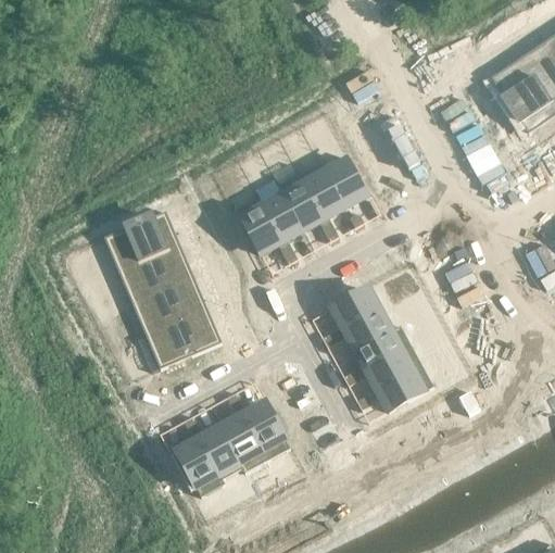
[(520,57),(520,58),(554,109),(554,107),(554,47),(549,38),(551,42),(524,61),(520,57)]
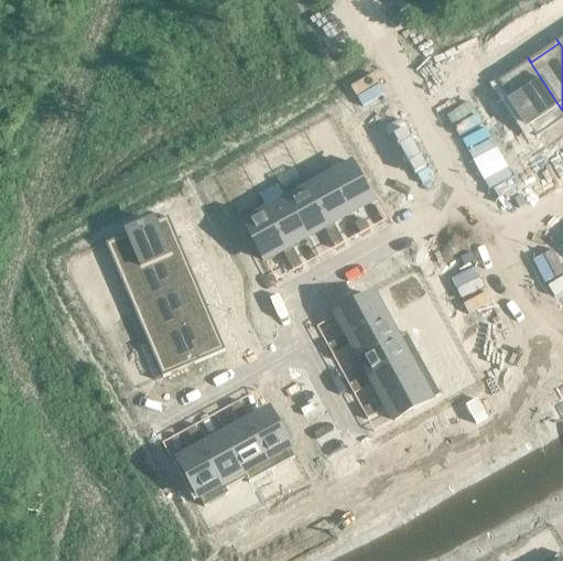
[(499,77),(497,79),(536,136),(537,135),(533,129),(561,110),(562,112),(562,110),(528,58),(527,58),(529,63),(501,82),(499,77)]
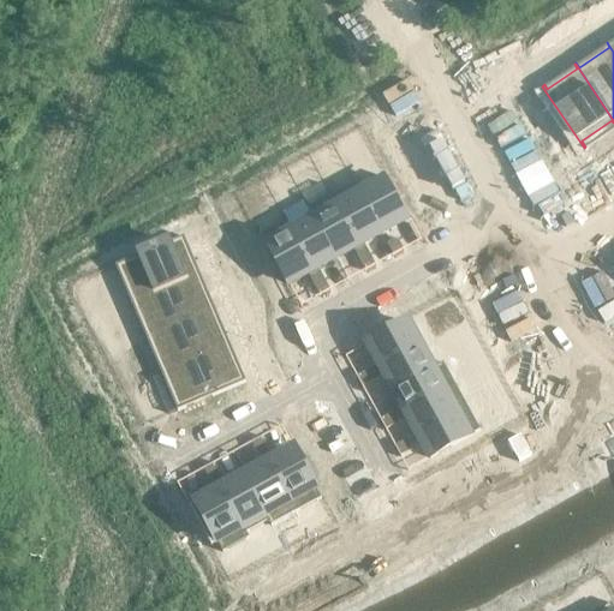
[(353,180),(352,180),(380,231),(385,228),(404,217),(407,216),(395,195),(393,197),(379,172),(356,185),(353,180)]
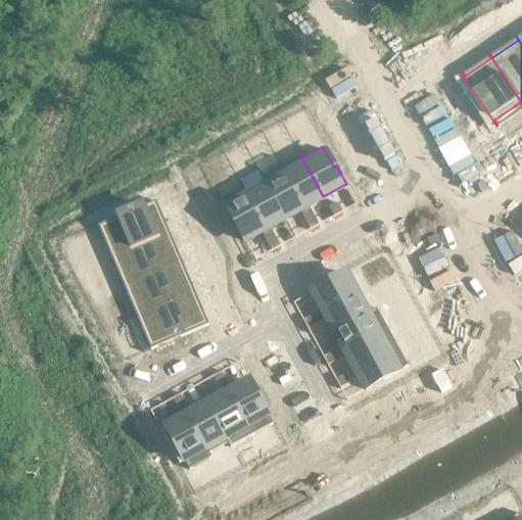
[(273,153),(255,163),(262,175),(261,175),(285,218),(299,209),(303,206),(280,163),(279,164),(273,153)]
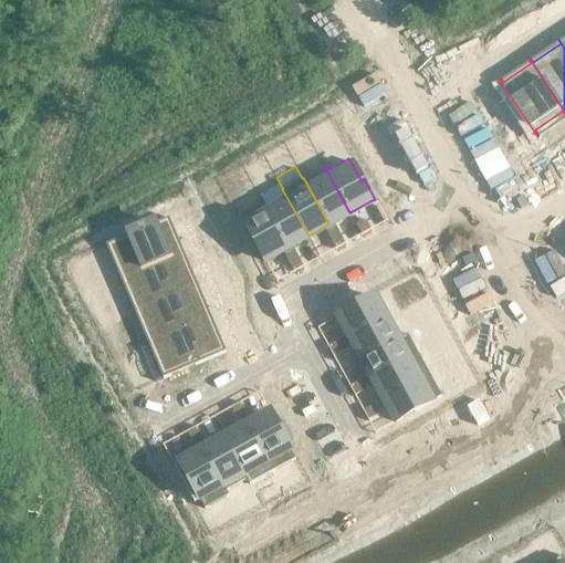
[(324,166),(303,177),(328,223),(334,221),(349,212),(324,166)]
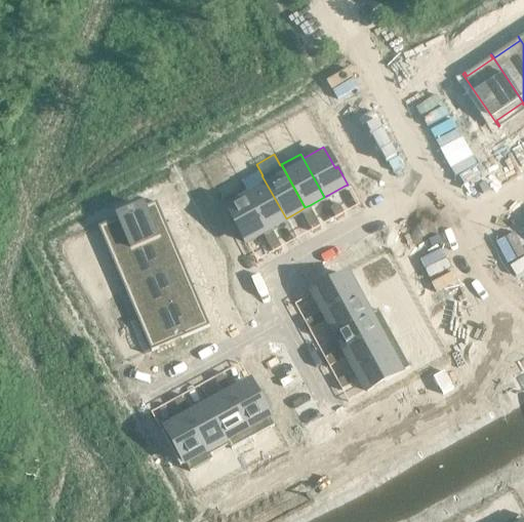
[(257,169),(240,178),(243,186),(267,229),(271,227),(286,218),(262,175),(260,175),(257,169)]
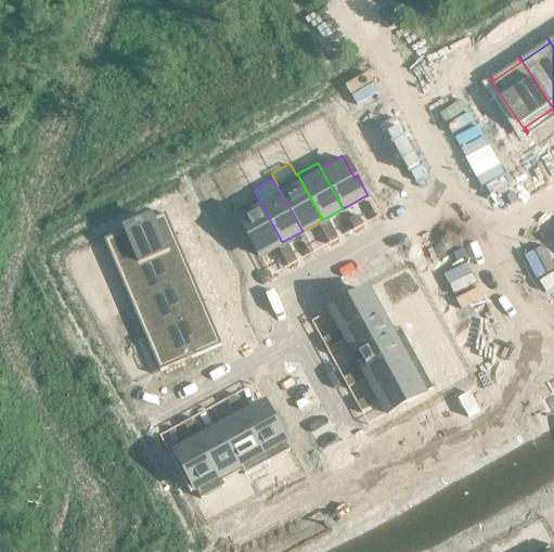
[(257,196),(235,208),(249,235),(256,246),(260,254),(277,245),(282,242),(257,196)]
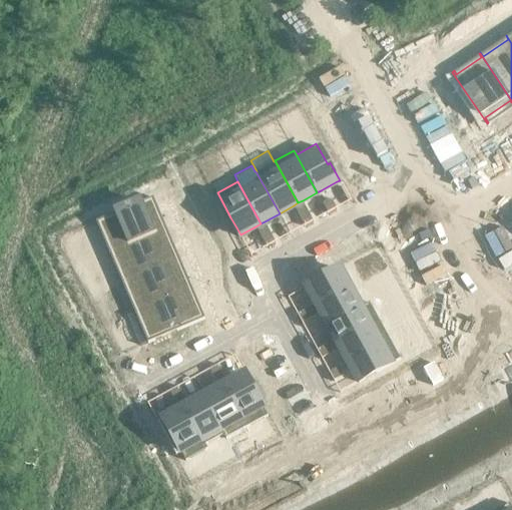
[(152,194),(95,219),(95,221),(99,219),(111,247),(107,248),(108,249),(165,225),(164,224),(159,226),(147,199),(153,196),(152,194)]
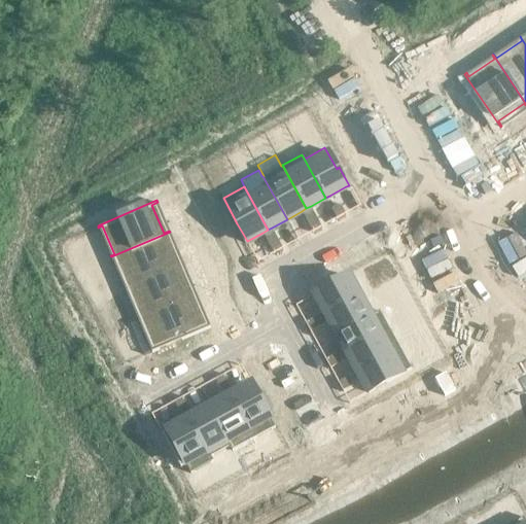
[(339,202),(330,207),(336,216),(344,211),(339,202)]
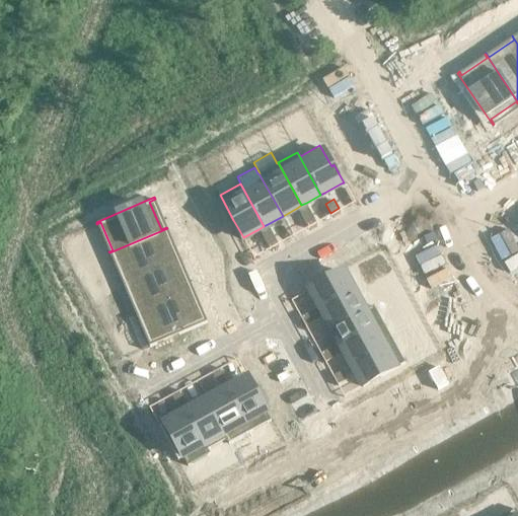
[(301,205),(297,208),(302,216),(310,212),(306,203),(301,205)]
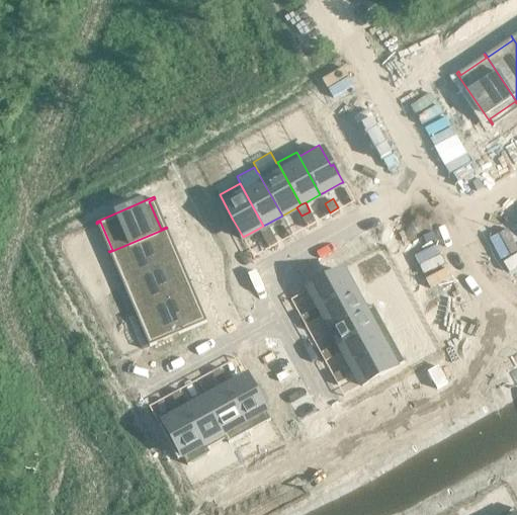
[(310,211),(302,216),(307,225),(315,221),(310,211)]
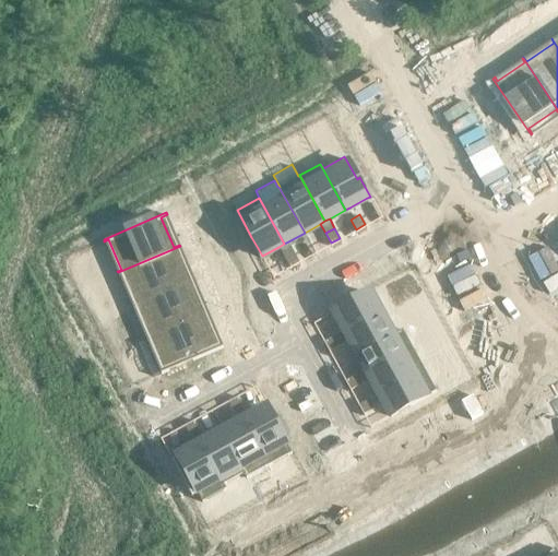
[(284,244),(279,247),(284,256),(294,251),(288,241),(284,244)]
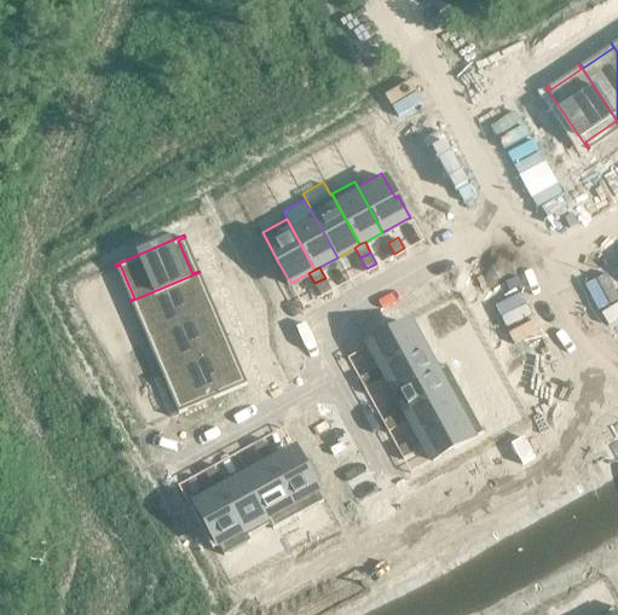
[(131,302),(121,306),(137,341),(145,337),(146,337),(214,308),(214,307),(208,309),(194,276),(200,273),(200,272),(131,301),(131,302)]
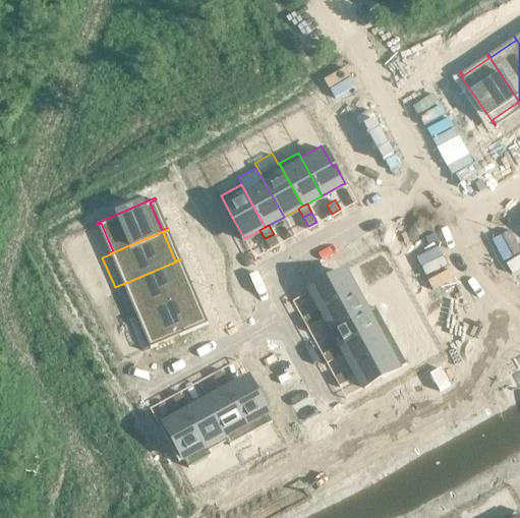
[(274,234),(265,238),(270,247),(278,242),(274,234)]
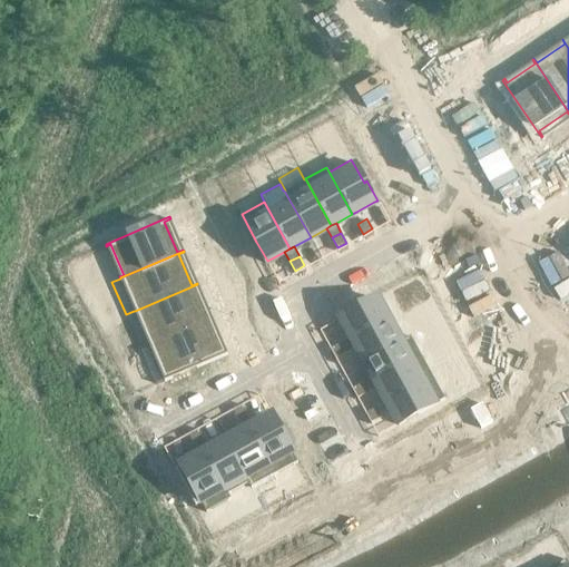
[(135,312),(126,315),(139,346),(148,343),(148,344),(212,318),(212,316),(205,319),(192,287),(198,285),(197,284),(135,311),(135,312)]
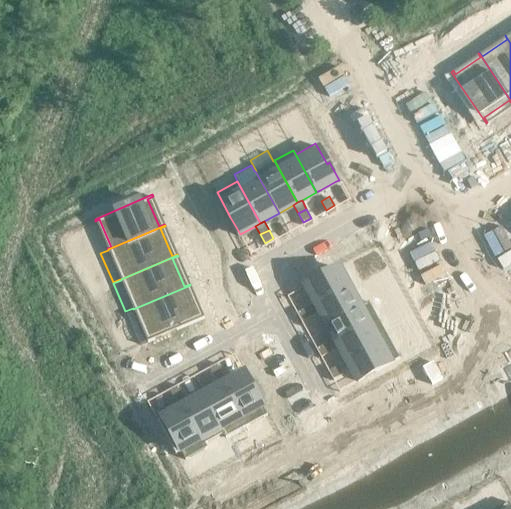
[(338,266),(305,285),(313,302),(316,306),(350,287),(338,266)]
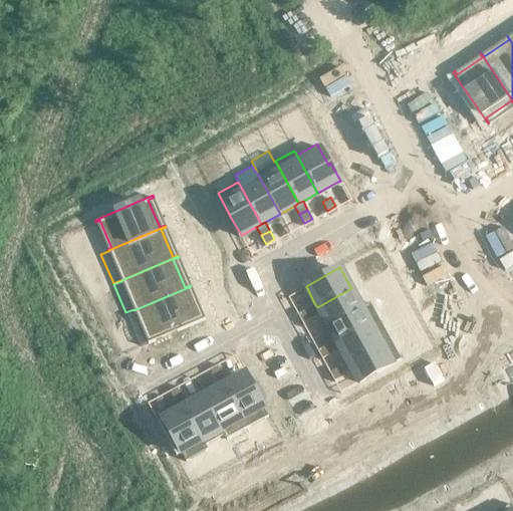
[(134,310),(126,314),(139,343),(147,340),(147,341),(204,316),(203,314),(198,317),(186,289),(192,287),(191,286),(134,310)]
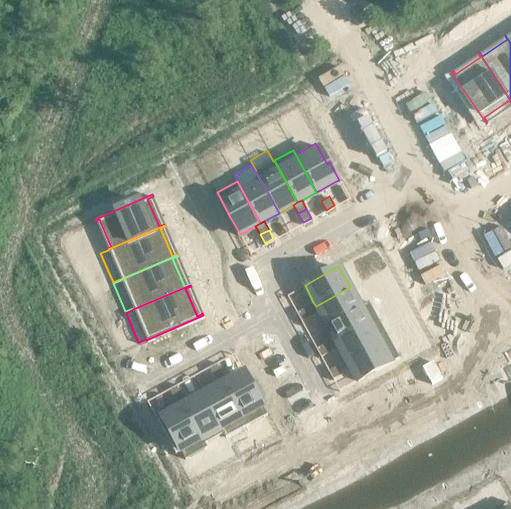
[(350,287),(316,306),(318,310),(326,323),(368,300),(368,299),(360,304),(350,287)]
